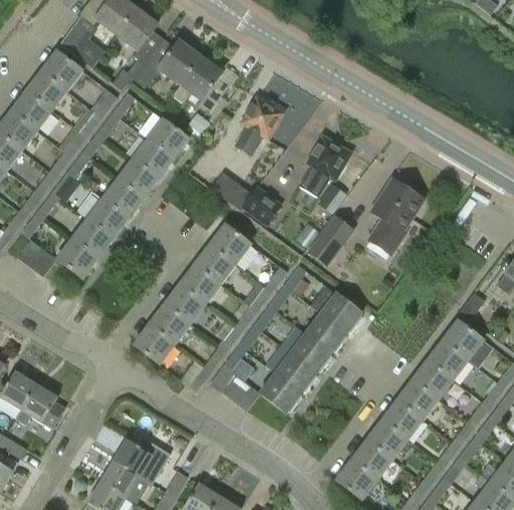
[(116,33),(137,7),(126,0),(107,0),(94,17),(116,33)]
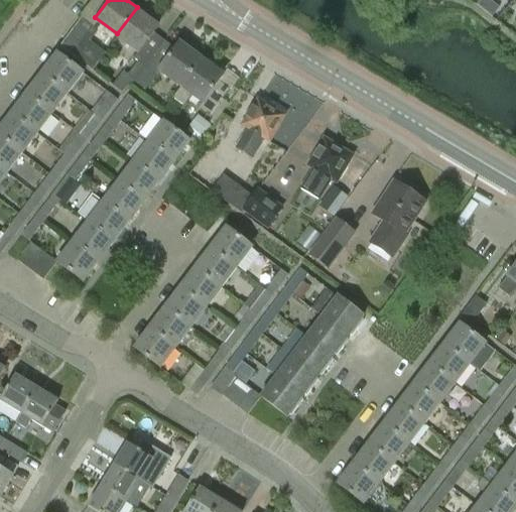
[(157,23),(137,7),(117,33),(137,49),(132,55),(137,58),(128,72),(123,69),(112,83),(122,90),(128,82),(130,83),(133,78),(144,65),(164,37),(153,29),(157,23)]
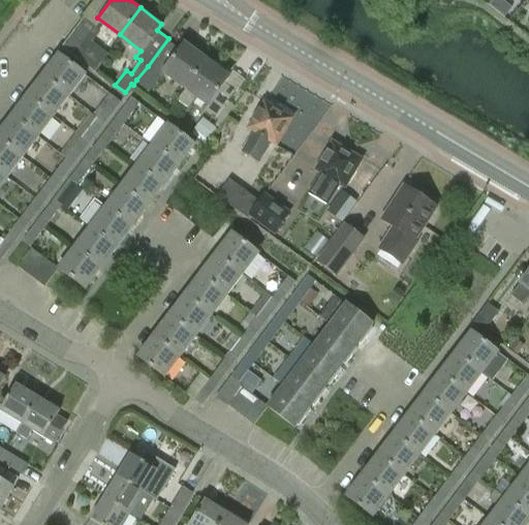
[(94,22),(82,12),(59,41),(94,68),(101,58),(79,41),(94,22)]
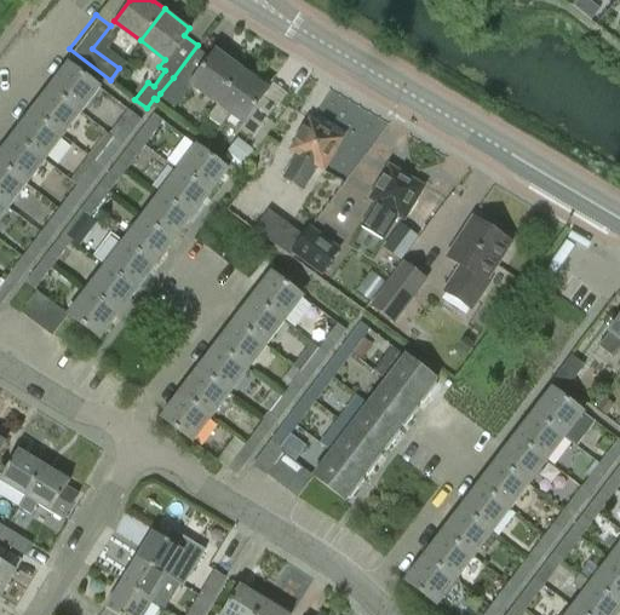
[(210,55),(197,45),(173,78),(160,93),(174,104),(187,87),(191,81),(217,101),(241,67),(216,47),(210,55)]
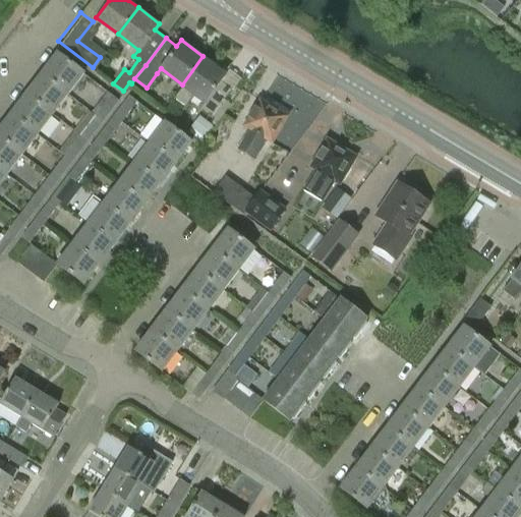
[(57,51),(42,71),(68,91),(83,70),(57,51)]
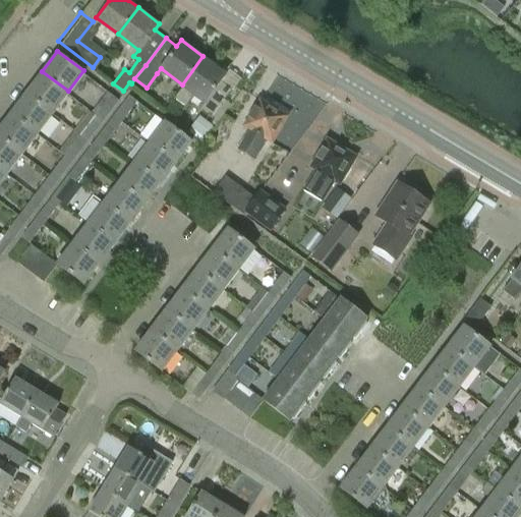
[(225,73),(203,56),(182,84),(174,95),(185,104),(193,94),(204,101),(199,106),(211,114),(231,88),(220,79),(225,73)]
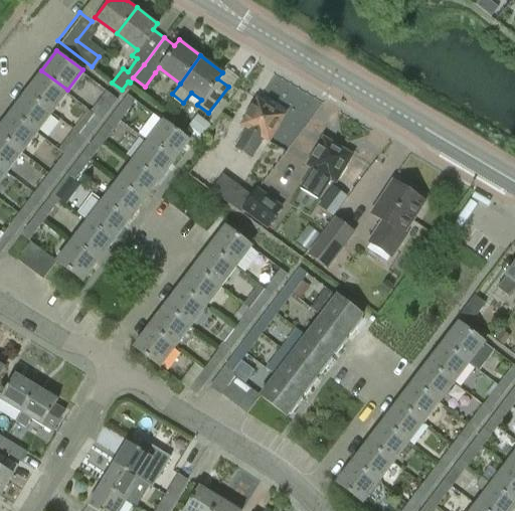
[(41,70),(26,90),(52,110),(67,90),(41,70)]
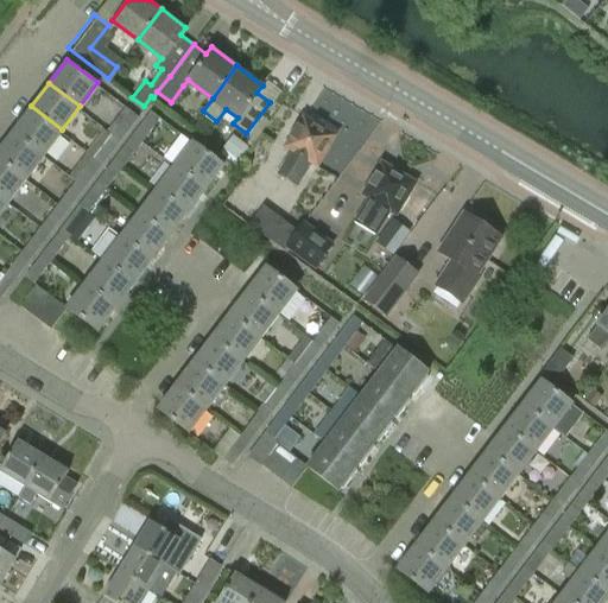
[(31,106),(13,129),(44,153),(62,129),(31,106)]
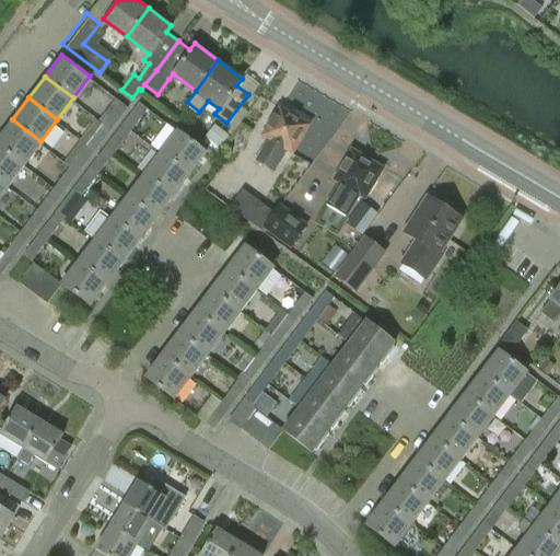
[(119,99),(109,112),(118,118),(128,105),(119,99)]
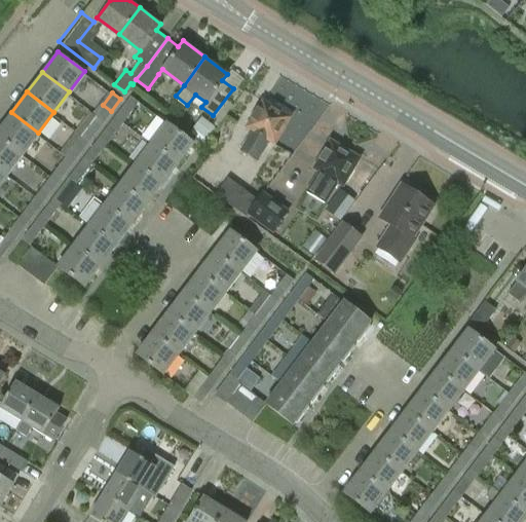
[(274,141),(291,114),(262,97),(247,123),(252,127),(239,147),(257,158),(269,138),(274,141)]
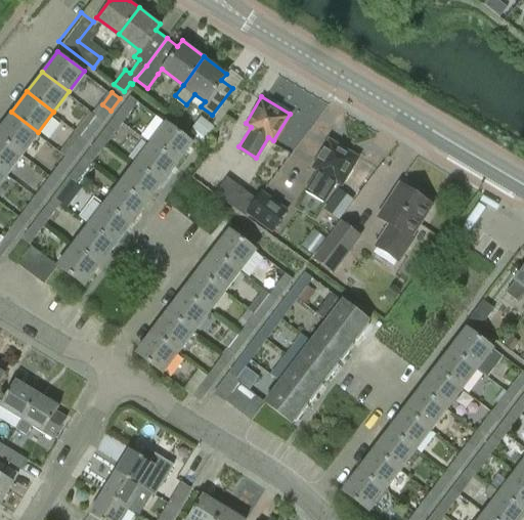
[(114,115),(122,121),(131,107),(123,101),(114,115)]
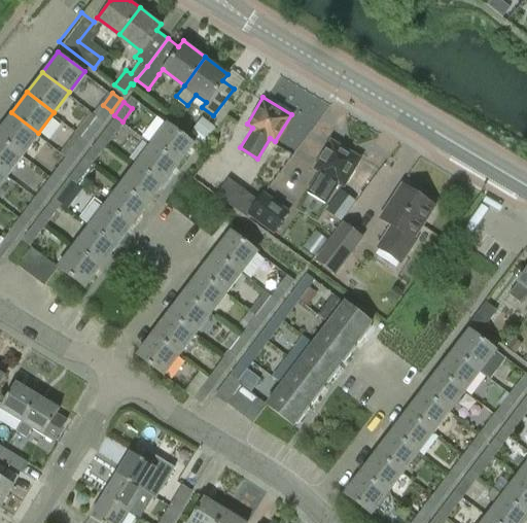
[(11,112),(0,127),(0,136),(23,153),(38,133),(11,112)]
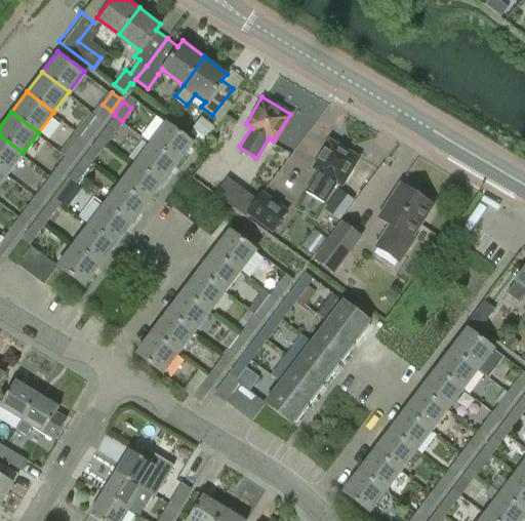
[(95,131),(105,119),(96,113),(87,125),(95,131)]
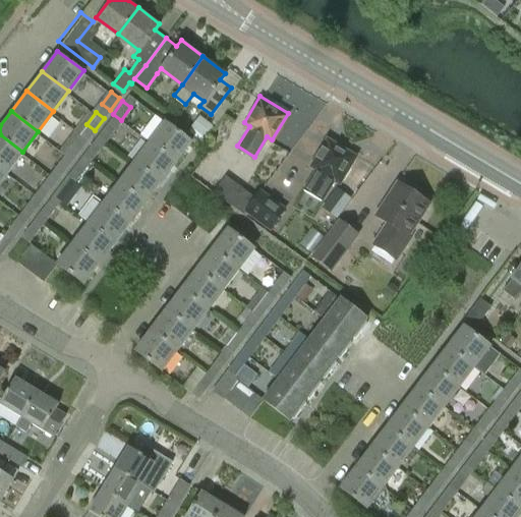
[(175,161),(190,140),(164,120),(155,113),(138,133),(149,140),(175,161)]
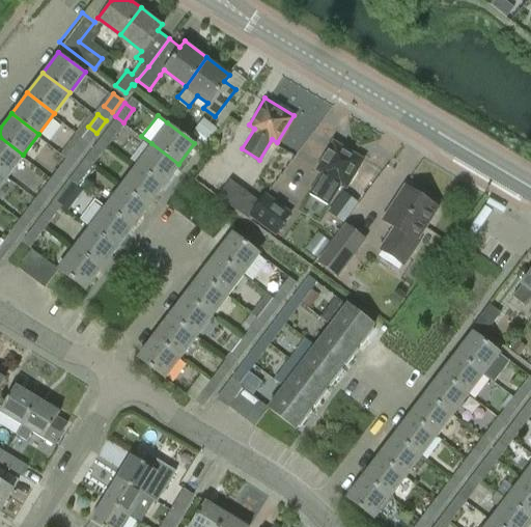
[(117,130),(109,123),(100,136),(108,142),(117,130)]
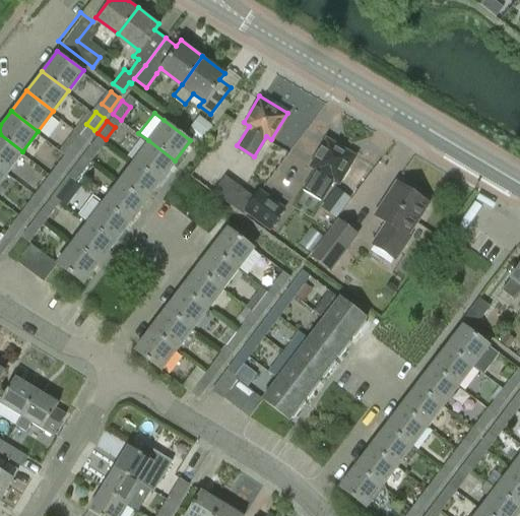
[(78,150),(87,138),(79,132),(70,144),(78,150)]
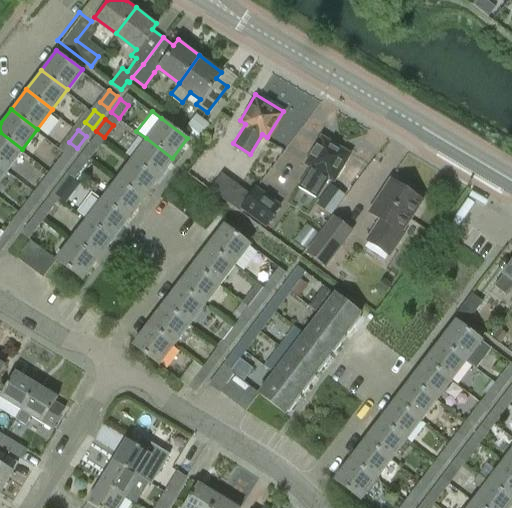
[(0,132),(0,163),(7,169),(22,149),(0,132)]
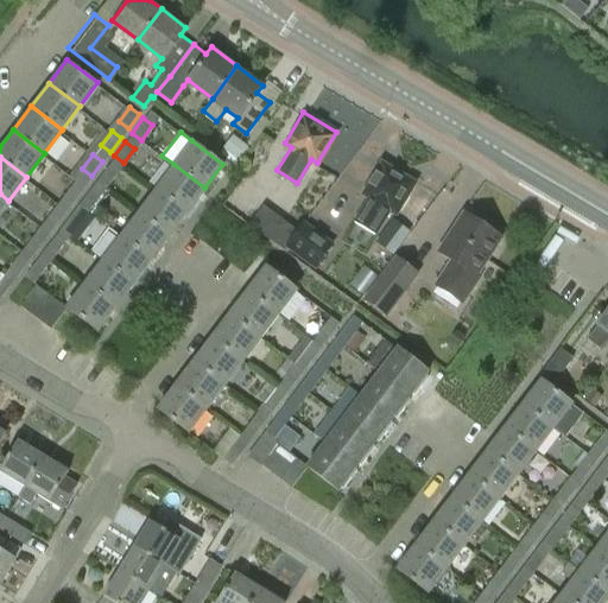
[(363,191),(369,194),(355,217),(375,230),(390,207),(397,210),(416,179),(382,159),(363,191)]
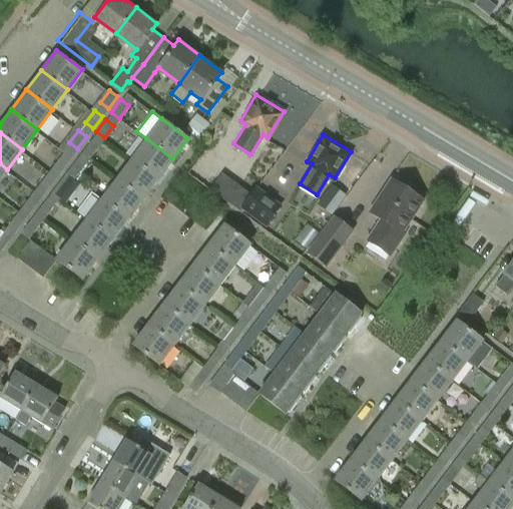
[(157,178),(172,158),(146,138),(131,158),(157,178)]
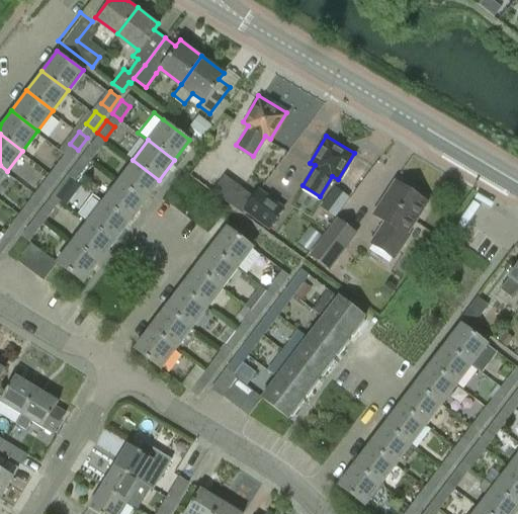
[(99,147),(91,141),(82,153),(90,159),(99,147)]
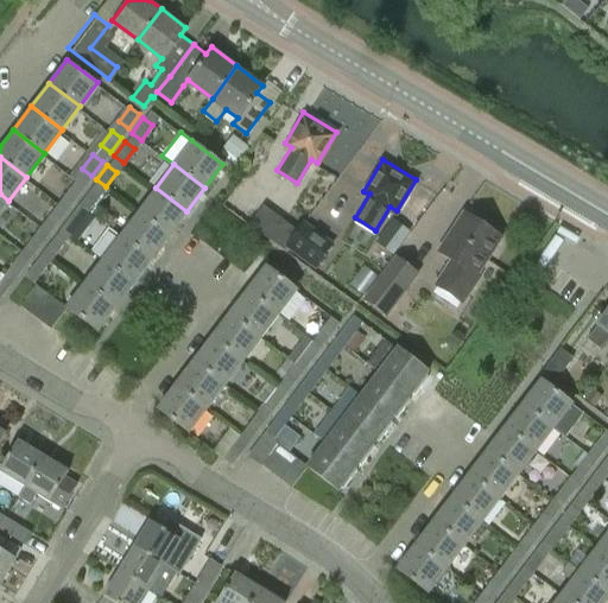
[(74,201),(84,186),(75,178),(64,194),(74,201)]
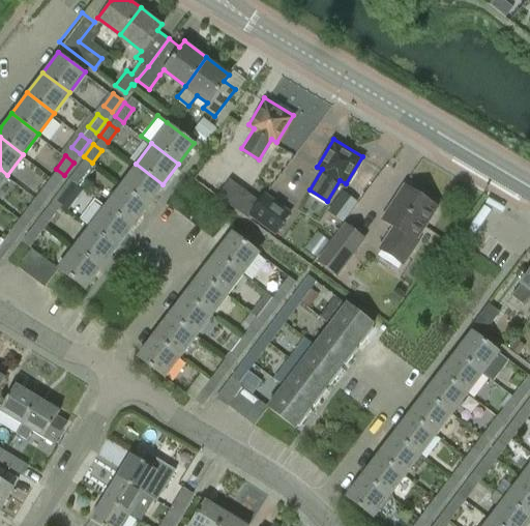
[(163,184),(136,164),(120,184),(147,205),(163,184)]
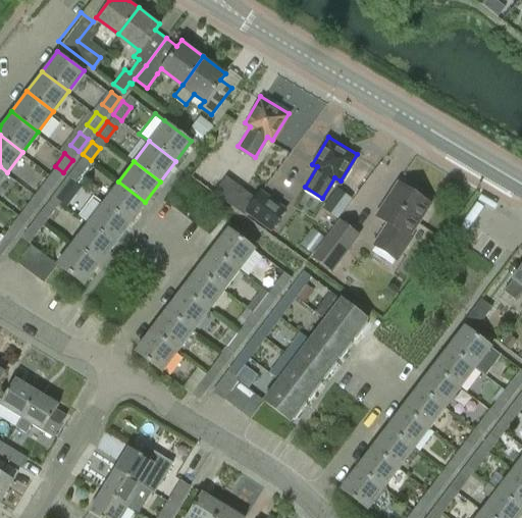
[(85,168),(76,162),(67,174),(75,180),(85,168)]
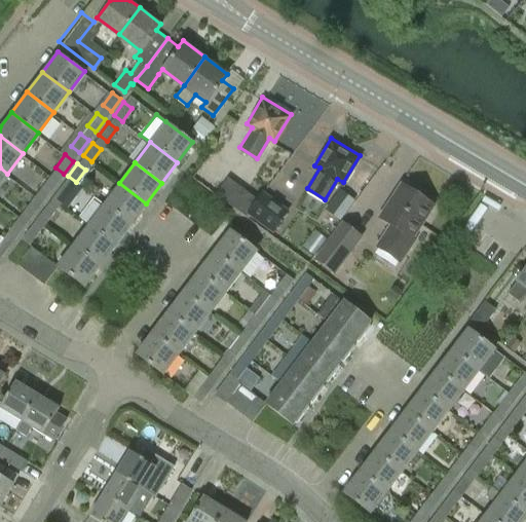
[(0,168),(0,196),(14,179),(7,174),(0,168)]
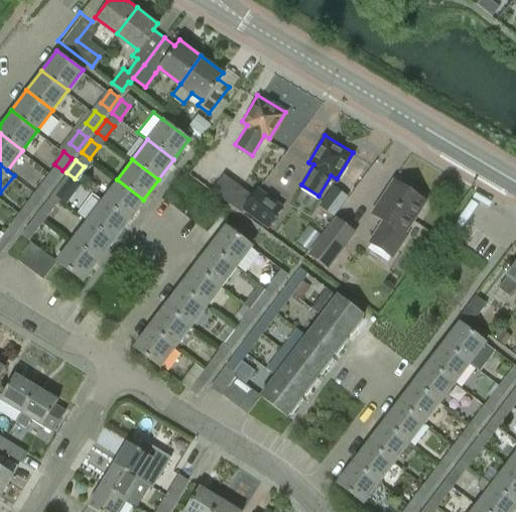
[(47,172),(38,184),(46,190),(55,178),(47,172)]
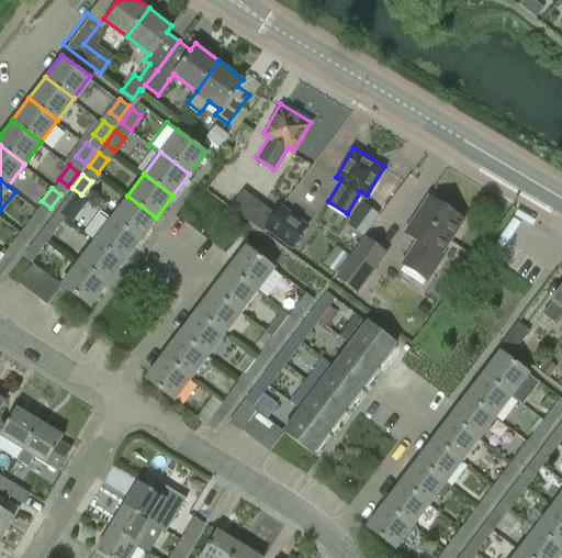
[(229,205),(256,224),(262,229),(276,211),(243,188),(229,205)]
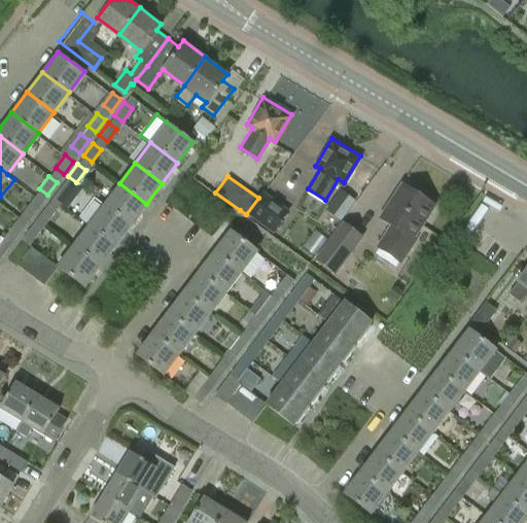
[(403,180),(381,216),(391,223),(377,245),(399,260),(415,237),(412,235),(434,201),(403,180)]
